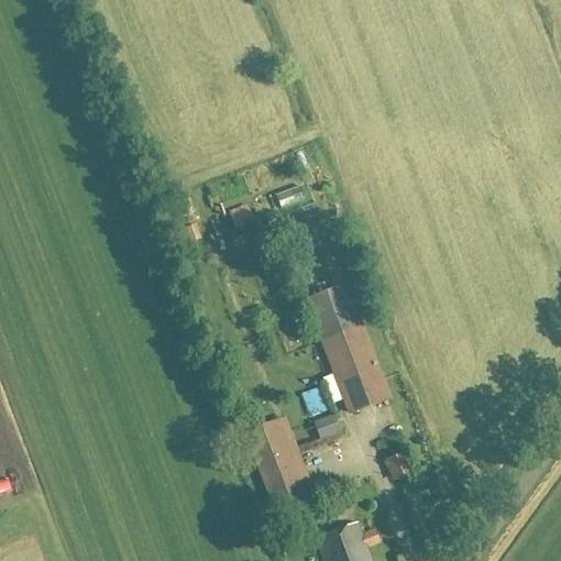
[(281,199),(287,215),(308,205),(301,190),(281,199)]
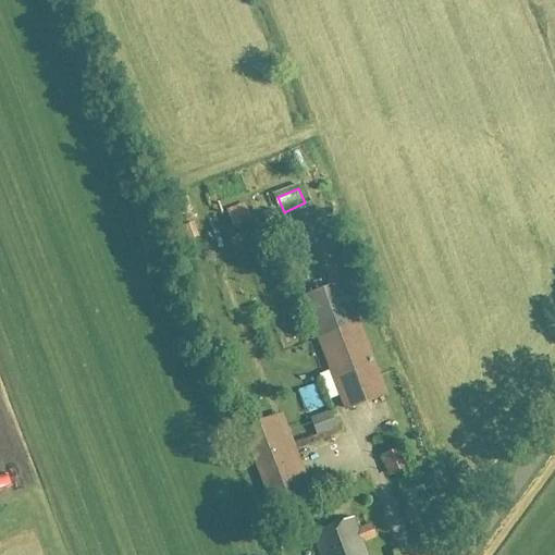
[(356,323),(318,338),(345,409),(383,394),(356,323)]
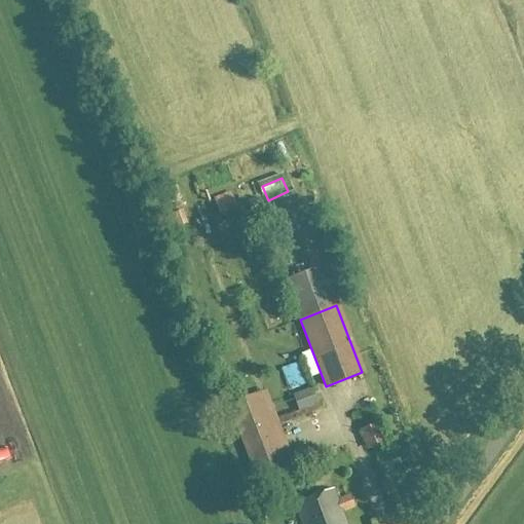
[(299,405),(317,401),(313,386),(296,390),(299,405)]
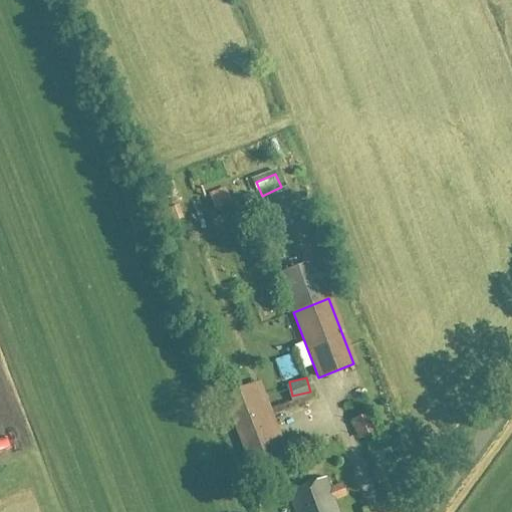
[(222,394),(228,410),(251,468),(286,454),(258,380),(222,394)]
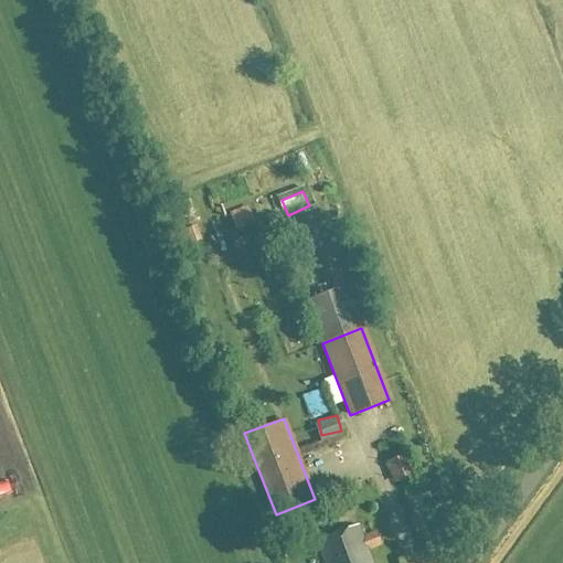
[(370,562),(356,524),(315,541),(322,562),(370,562)]
